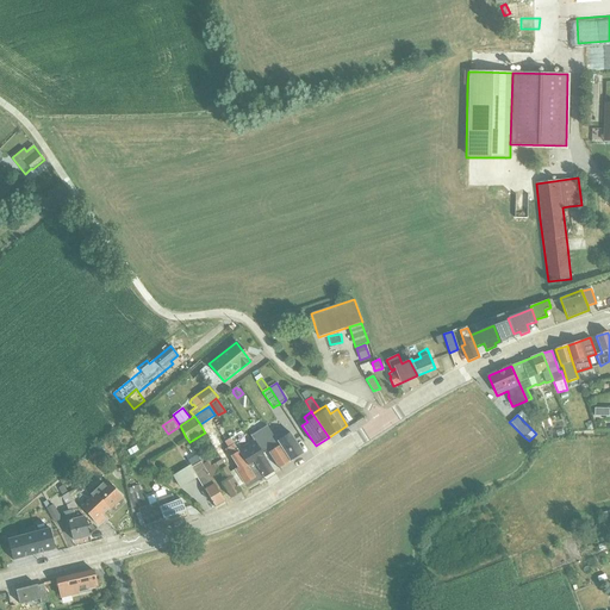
[(248,467),(237,450),(223,425),(217,429),(223,437),(222,437),(229,447),(225,449),(230,456),(237,467),(235,470),(230,473),(238,487),(243,484),(244,485),(255,478),(248,467)]
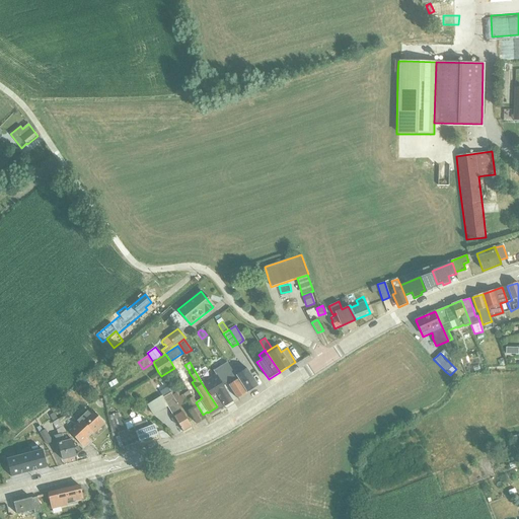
[(246,393),(232,371),(227,363),(214,370),(217,374),(223,386),(228,383),(229,385),(237,398),(246,393)]
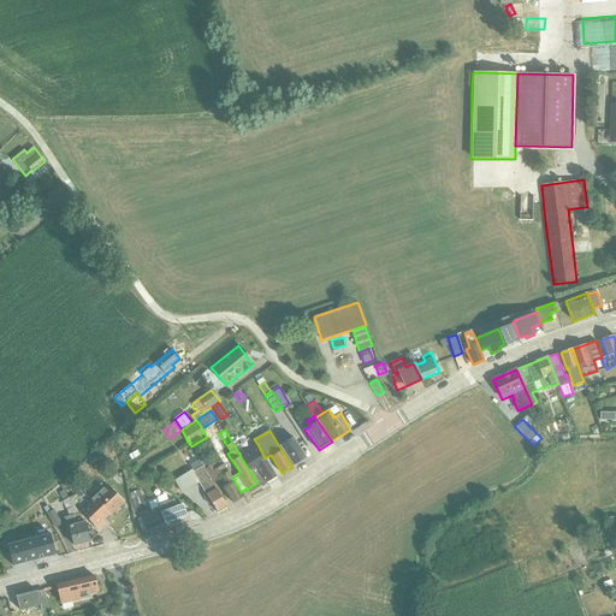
[(285,434),(276,440),(292,467),(306,457),(292,437),(288,440),(285,434)]
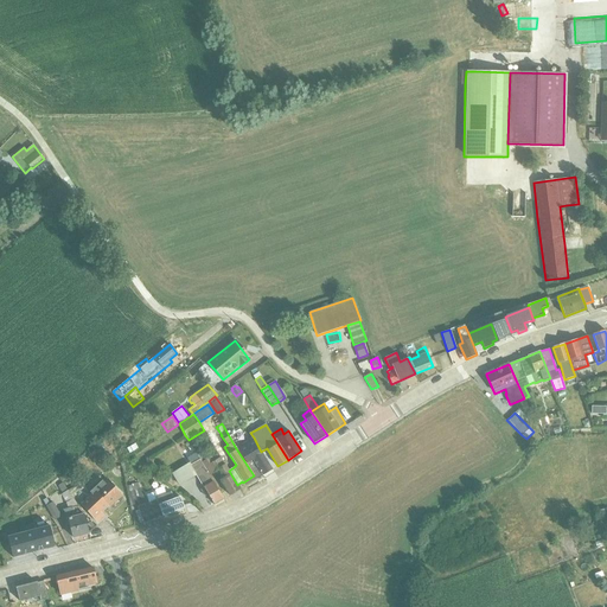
[(254,438),(236,448),(247,465),(254,460),(262,475),(273,470),(261,452),(254,438)]
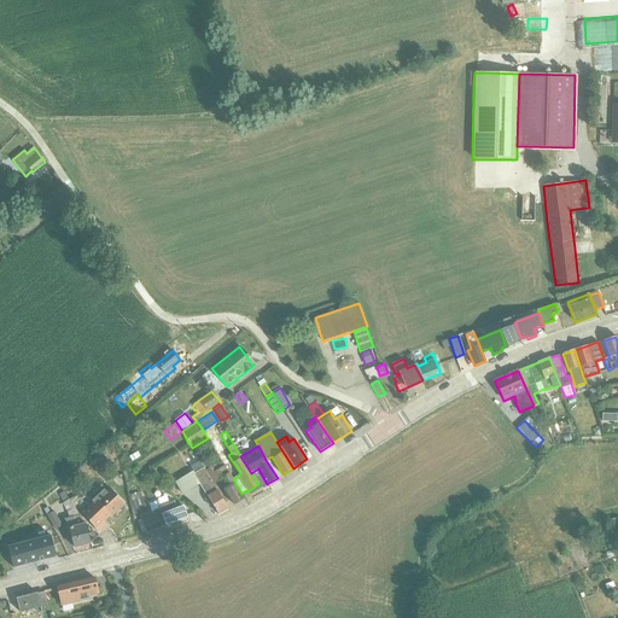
[(138,452),(129,456),(132,462),(140,456),(138,452)]
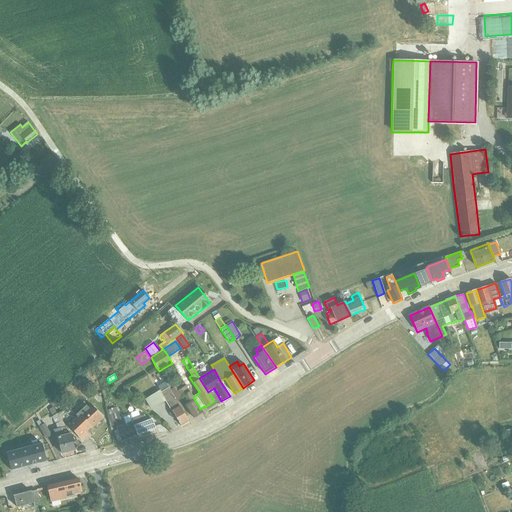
[(200,409),(193,397),(186,386),(185,386),(184,385),(180,387),(178,385),(172,389),(166,379),(164,380),(166,382),(177,401),(182,397),(184,400),(186,399),(188,403),(186,405),(194,418),(203,412),(200,409)]
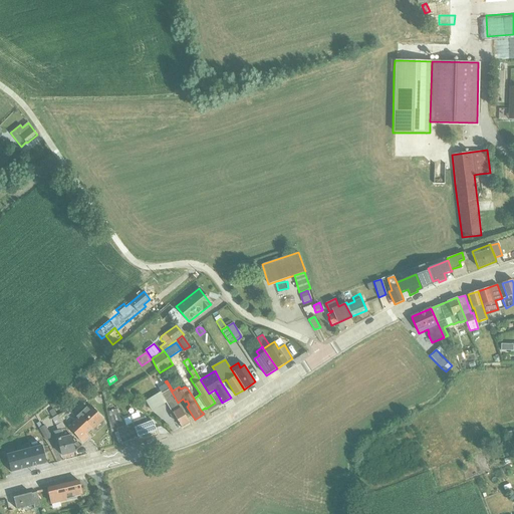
[(178,403),(167,383),(159,389),(161,392),(137,407),(147,414),(152,411),(166,403),(173,413),(170,415),(174,421),(177,419),(182,428),(190,423),(178,403)]
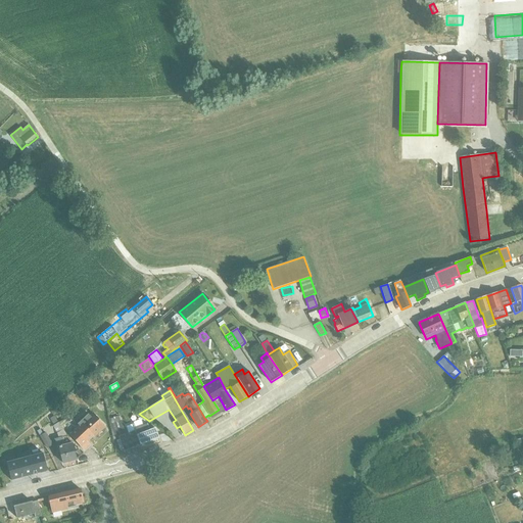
[(127,396),(122,396),(122,398),(125,402),(127,402),(133,402),(132,394),(126,394),(127,396)]
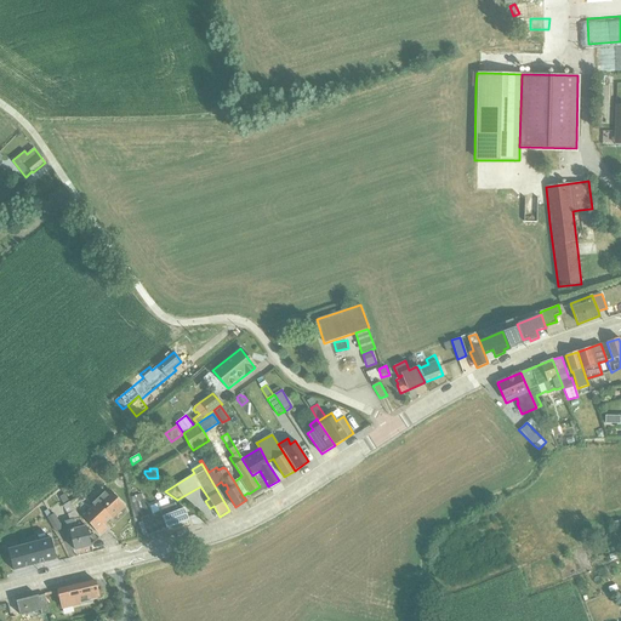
[(260,471),(252,476),(260,486),(262,490),(268,486),(260,471)]
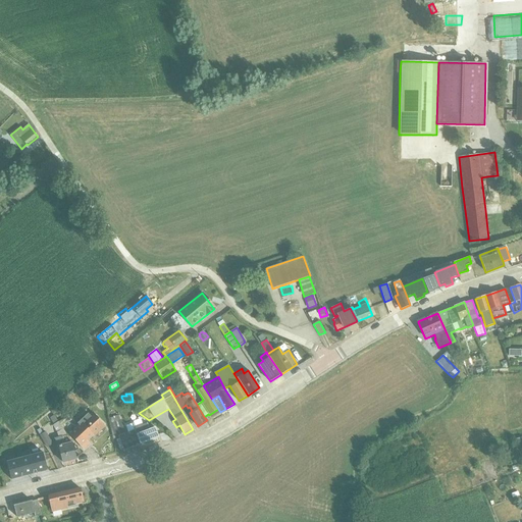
[(218,409),(209,415),(211,418),(220,412),(218,409)]
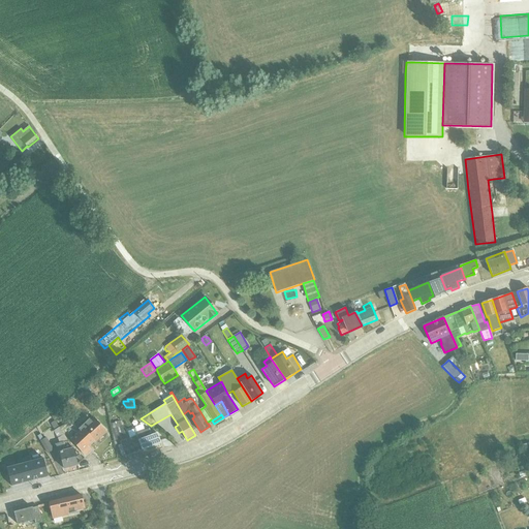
[(81,431),(70,440),(85,455),(90,449),(88,446),(93,440),(94,441),(105,431),(94,417),(91,421),(89,419),(79,429),(81,431)]
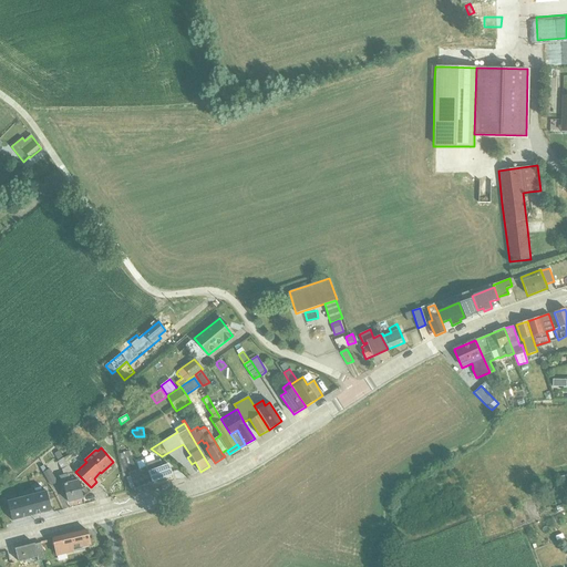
[(59,451),(54,454),(59,461),(58,462),(62,470),(64,475),(59,476),(64,495),(66,495),(69,503),(83,498),(78,478),(59,451)]
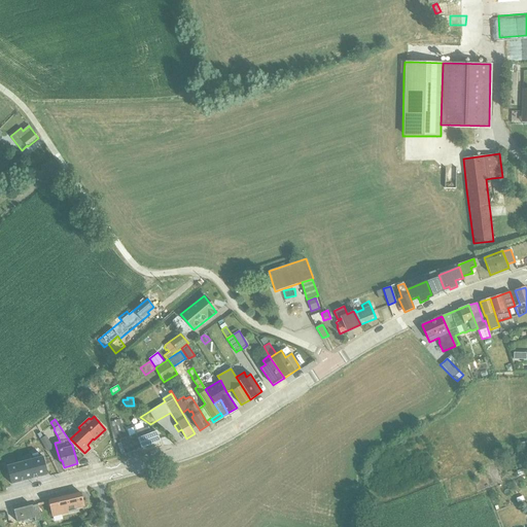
[(119,419),(110,422),(113,438),(126,435),(123,425),(119,419)]
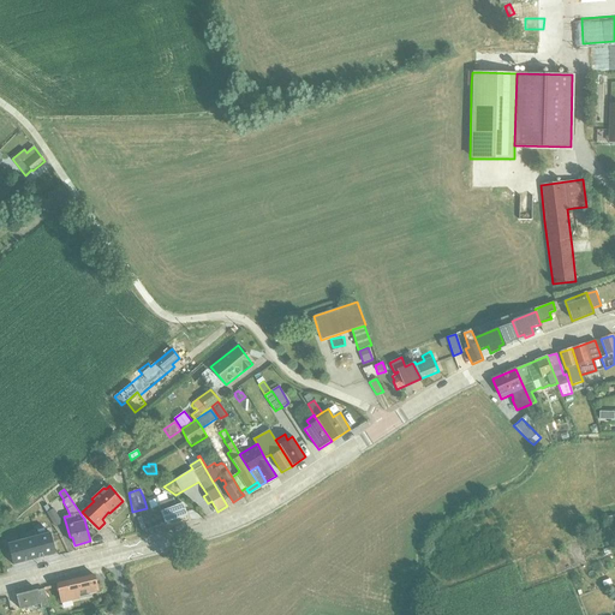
[(167,490),(159,495),(161,501),(171,497),(167,490)]
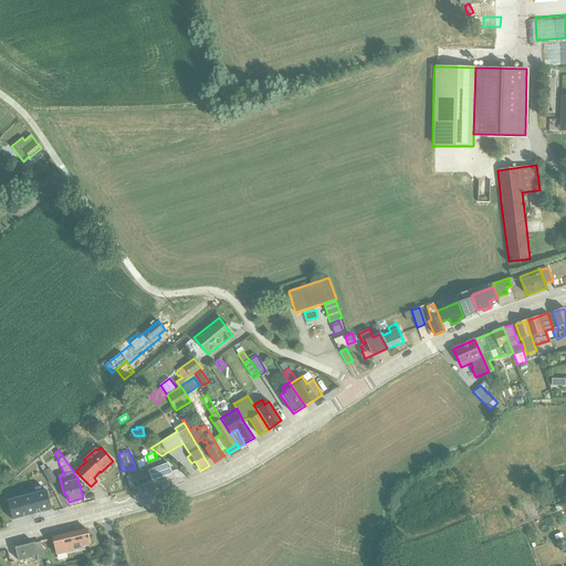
[(129,475),(126,477),(130,488),(134,486),(134,488),(171,473),(168,463),(163,464),(159,459),(146,463),(145,459),(136,461),(139,469),(128,472),(129,475)]
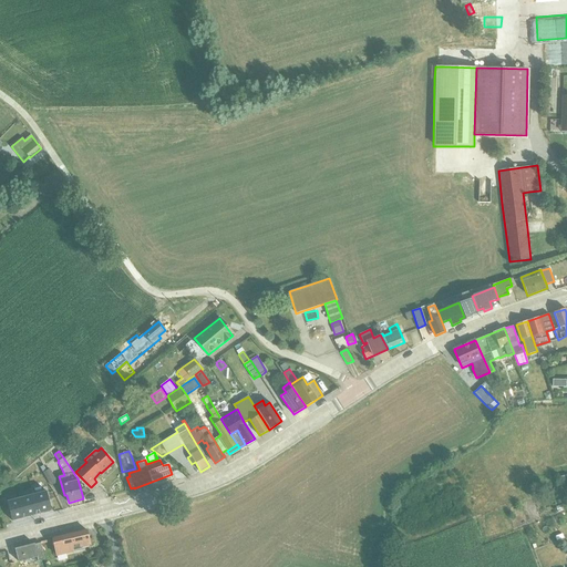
[(47,471),(43,473),(51,486),(58,482),(50,468),(47,471)]
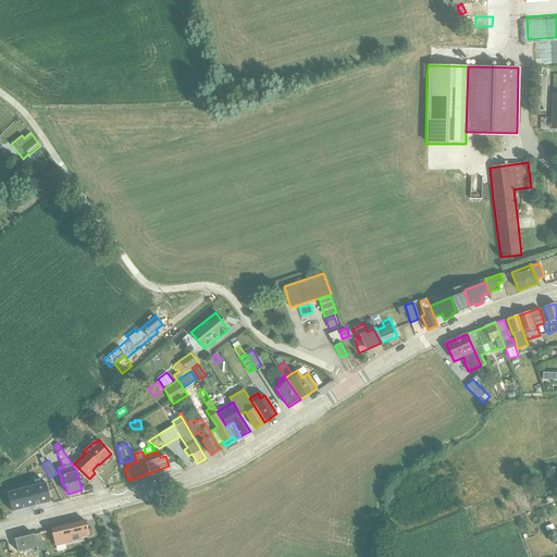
[(21,478),(7,481),(9,490),(23,485),(21,478)]
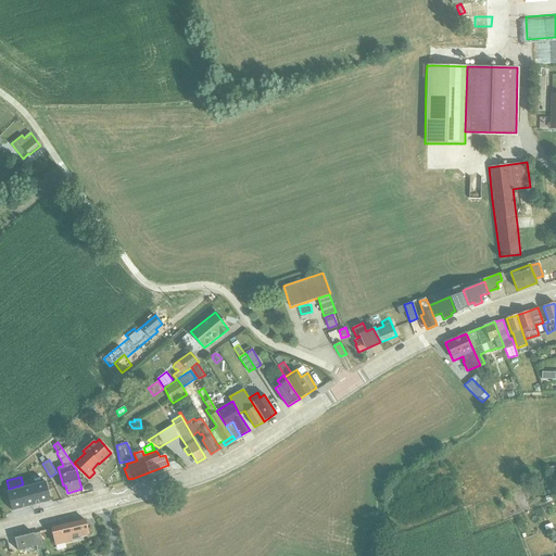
[(45,481),(33,484),(37,504),(50,501),(45,481)]
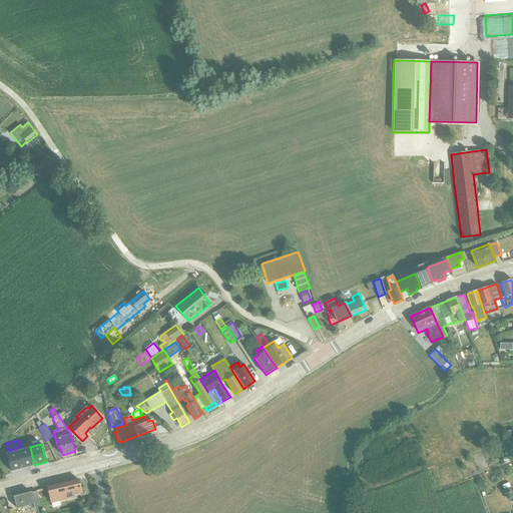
[(30,447),(18,450),(23,468),(34,465),(30,447)]
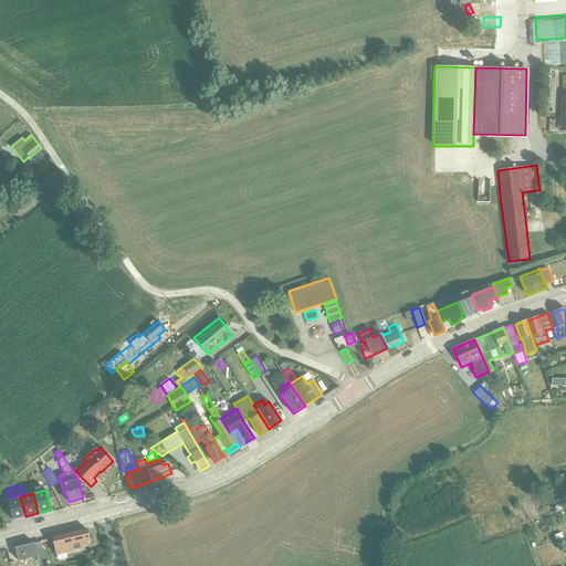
[(25,516),(20,496),(7,500),(12,520),(25,516)]
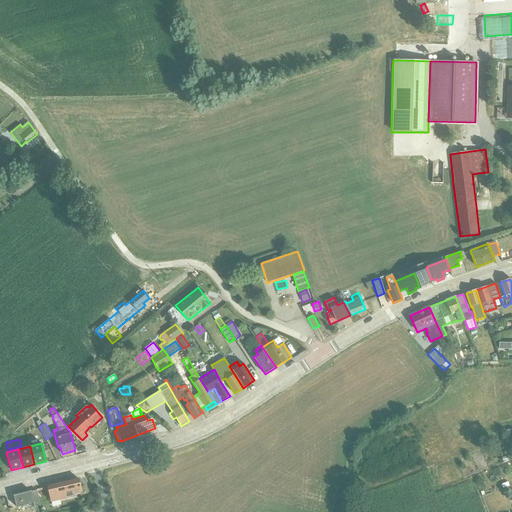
[(78,479),(47,486),(51,502),(67,498),(74,496),(74,494),(82,492),(78,479)]
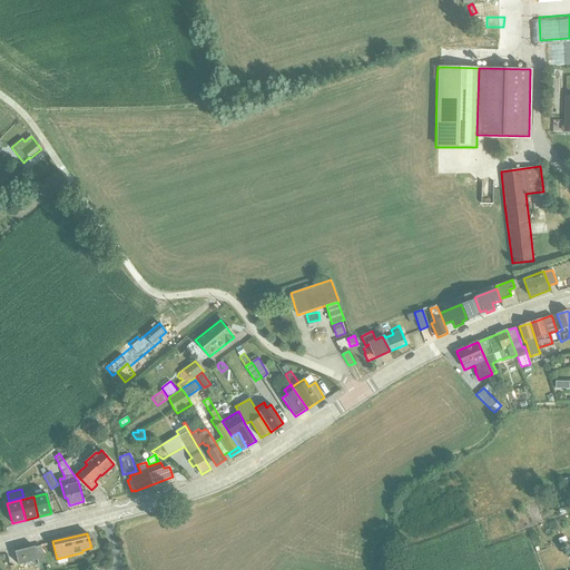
[(35,547),(16,552),(19,564),(26,563),(27,568),(38,566),(39,569),(47,569),(40,546),(35,548),(35,547)]
